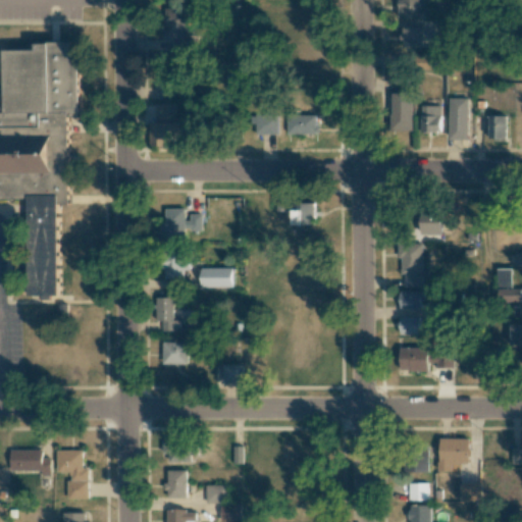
[(399,0),(400,17),(427,18),(427,0),(399,0)]
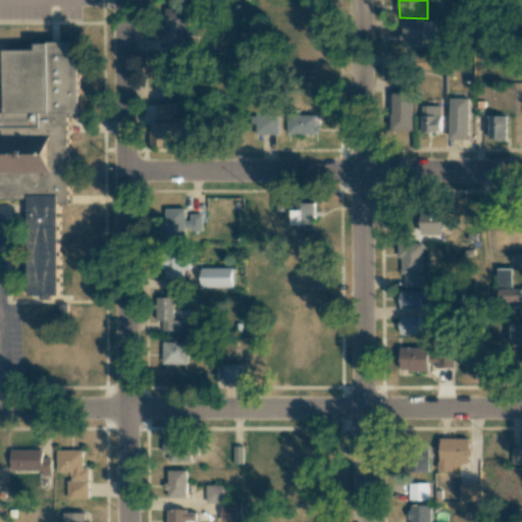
[(317,7),(296,8),(297,31),(317,30),(317,7)]
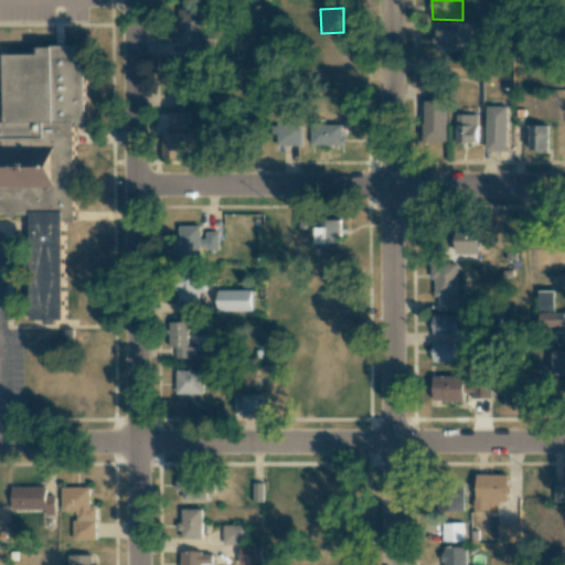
[(203,40),(203,9),(178,9),(178,40),(203,40)]
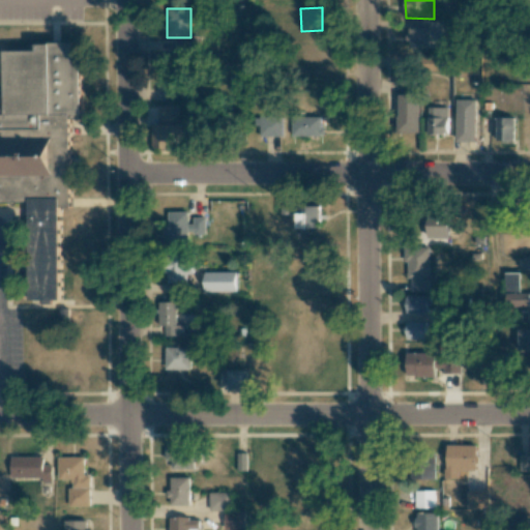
[(429,28),(409,28),(408,48),(429,49),(429,28)]
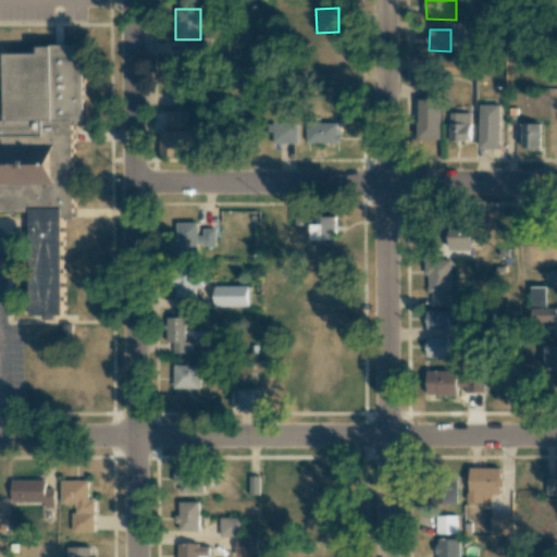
[(337,72),(338,46),(314,46),(313,71),(337,72)]
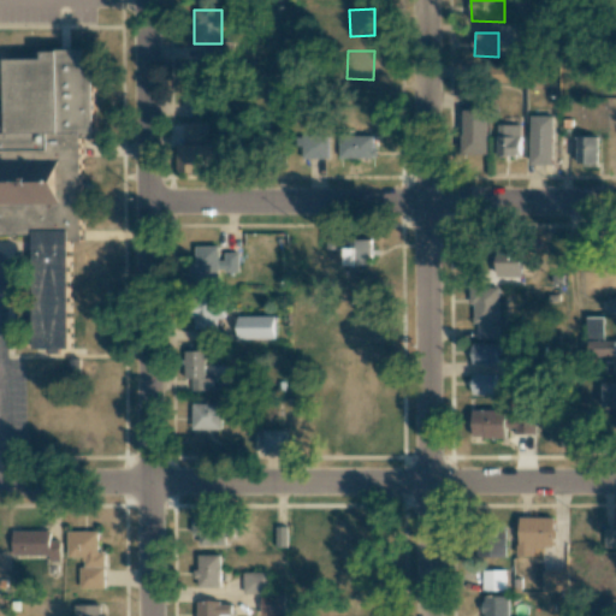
[(40,53),(84,52),(84,60),(94,60),(95,135),(82,135),(83,243),(67,243),(70,348),(36,349),(35,235),(0,235),(0,125),(4,125),(3,64),(40,63),(40,53)]
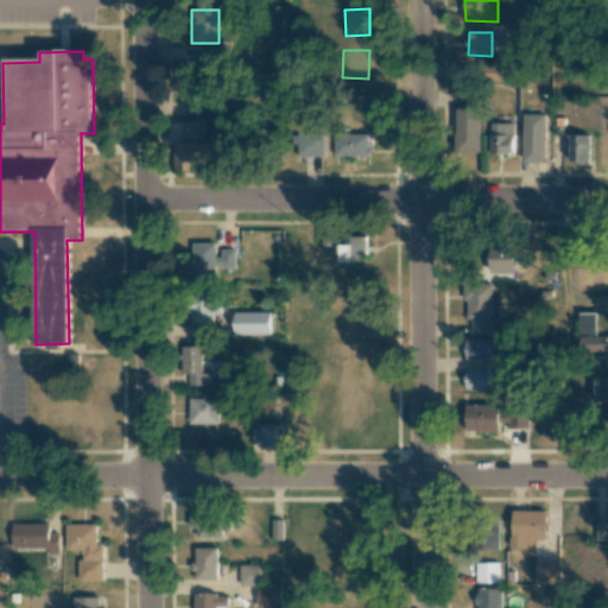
[(480,109),(455,108),(454,152),(479,153),(480,109)]
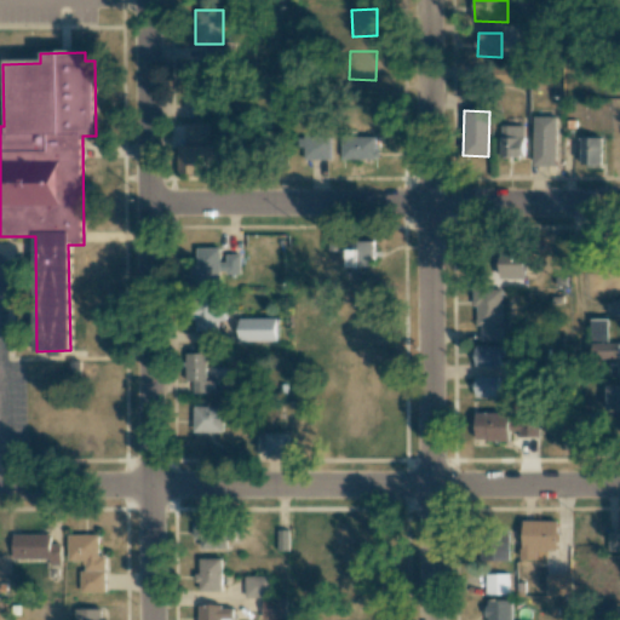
[(556,165),(556,116),(534,116),(534,165),(556,165)]
